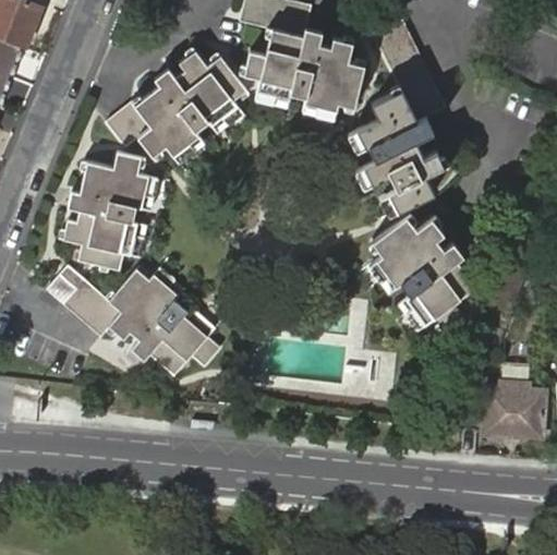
[(0,0),(0,39),(25,50),(27,50),(41,10),(16,0),(0,0)]
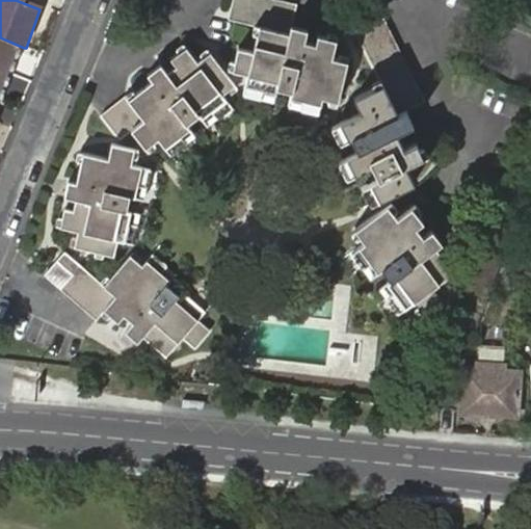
[(248,76),(245,87),(246,87),(264,91),(275,95),(277,89),(293,94),(291,99),(303,102),(321,106),(324,100),(329,102),(339,104),(348,63),(334,59),(337,42),(328,41),(319,37),(316,47),(306,44),(308,32),(293,28),(298,7),(270,0),(234,0),(230,21),(240,24),(256,27),(260,29),(258,37),(256,47),(255,54),(239,50),(236,63),(234,73),(248,76)]
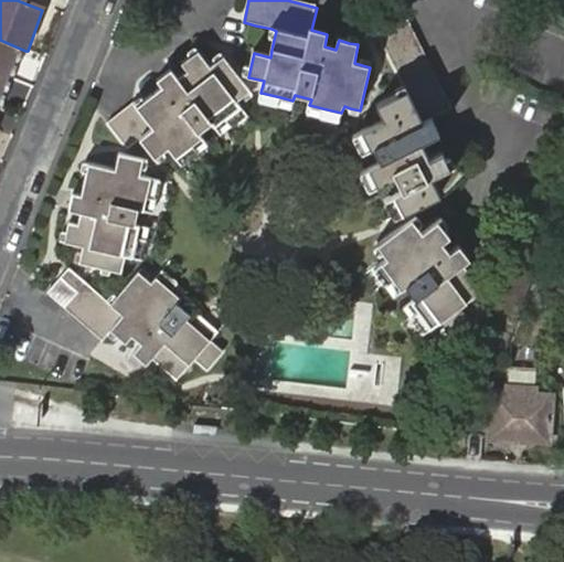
[(404,215),(442,198),(432,180),(450,171),(443,155),(431,160),(423,145),(439,136),(433,120),(453,110),(408,21),(379,35),(407,92),(376,106),(384,122),(362,133),(362,134),(371,151),(374,149),(382,163),(370,170),(379,188),(396,179),(403,193),(395,198),(404,215)]
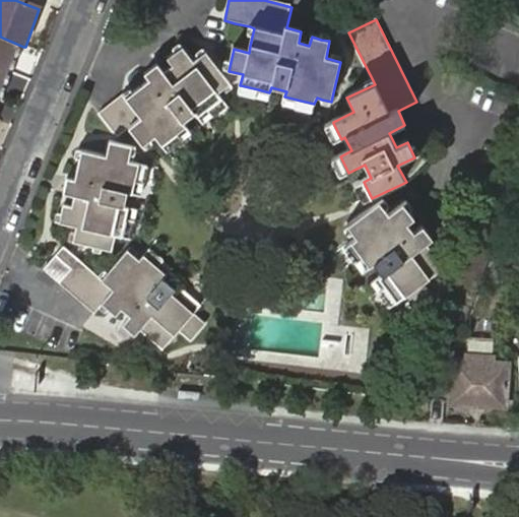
[(0,102),(1,103),(23,47),(0,37),(0,102)]
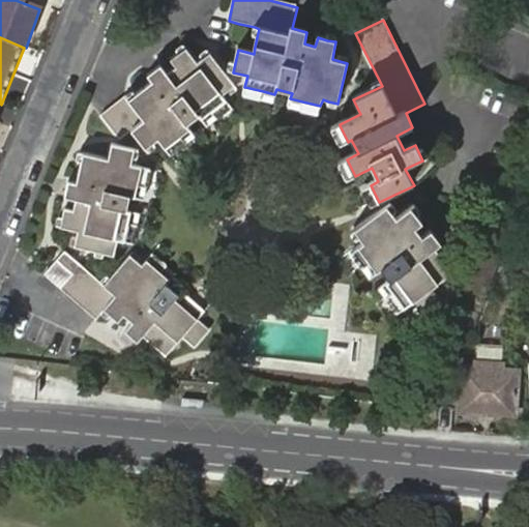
[(101,118),(120,141),(131,133),(146,150),(153,145),(158,141),(166,149),(167,149),(181,138),(189,130),(186,126),(200,116),(203,120),(211,114),(226,101),(227,101),(223,96),(228,92),(235,87),(210,55),(203,61),(198,64),(186,50),(179,56),(171,61),(177,68),(168,76),(160,66),(148,77),(152,83),(135,97),(128,103),(125,98),(101,118)]
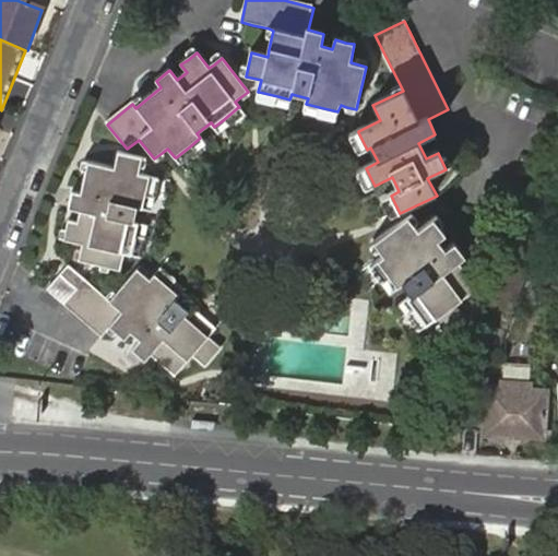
[(82,196),(73,194),(69,209),(69,211),(81,213),(79,225),(69,223),(67,233),(64,243),(83,246),(81,257),(80,262),(101,268),(110,270),(120,272),(125,256),(132,258),(132,257),(137,238),(139,226),(133,224),(138,210),(143,210),(146,198),(151,179),(151,178),(139,175),(141,168),(142,160),(119,153),(115,169),(88,164),(86,173),(82,196)]
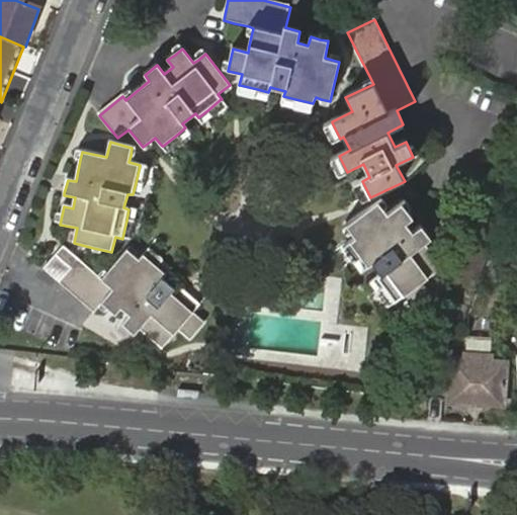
[(378,202),(346,226),(351,233),(355,239),(350,242),(350,243),(361,257),(369,267),(373,264),(381,276),(377,279),(384,288),(396,303),(405,296),(414,309),(432,295),(423,283),(429,278),(443,268),(437,260),(426,244),(431,239),(422,227),(413,233),(406,224),(413,219),(408,211),(402,203),(388,215),(383,209),(378,202)]
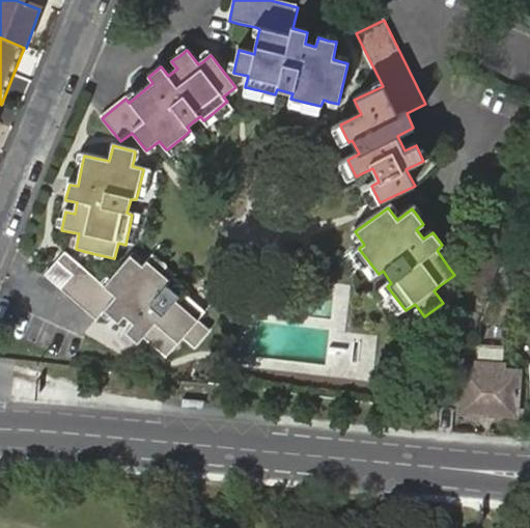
[(482,261),(499,268),(503,258),(485,251),(482,261)]
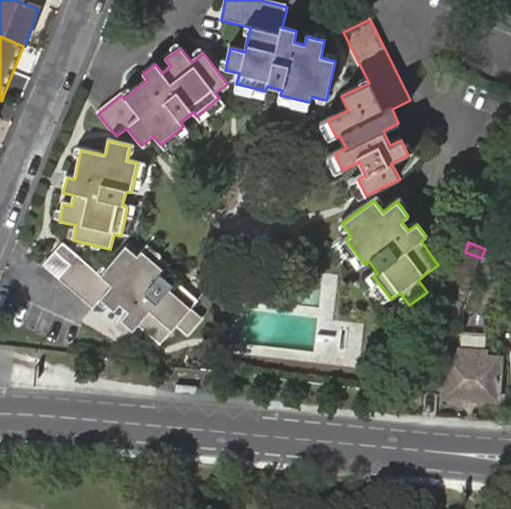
[(60,249),(44,267),(93,310),(98,305),(101,301),(107,307),(115,313),(120,307),(129,314),(122,323),(134,333),(139,327),(161,345),(173,333),(178,327),(189,337),(203,320),(192,310),(199,302),(198,302),(176,282),(172,287),(162,277),(165,273),(156,265),(143,253),(142,253),(138,258),(134,254),(126,248),(107,271),(100,278),(97,275),(63,244),(60,249)]
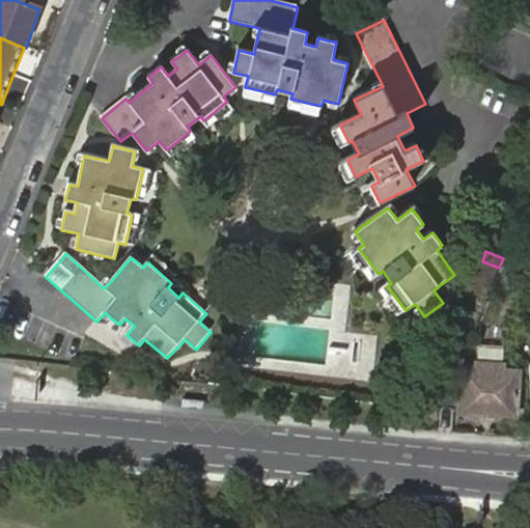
[(459,414),(517,418),(520,373),(504,372),(505,367),(478,365),(477,370),(463,369),(459,414)]
